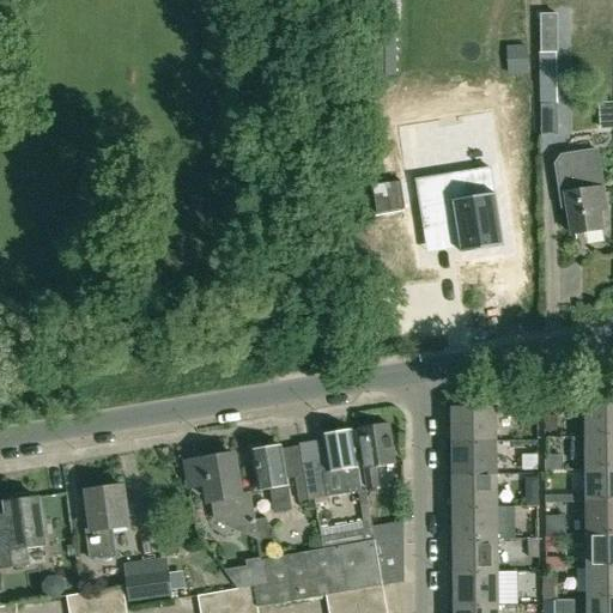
[(396,0),(384,0),(384,76),(396,76),(396,0)]
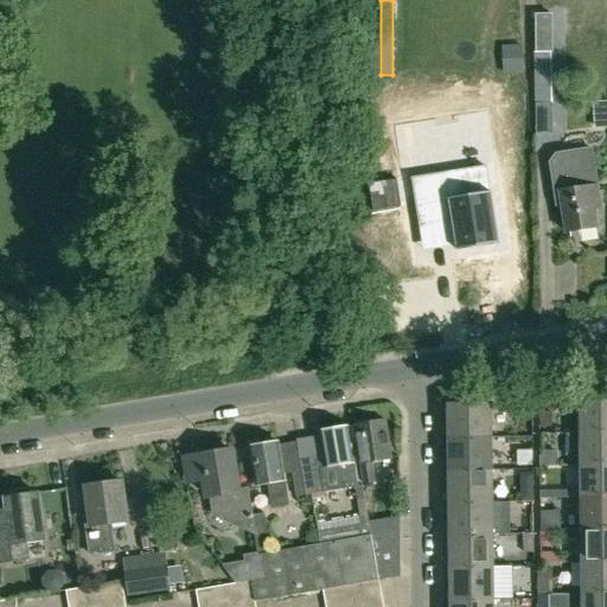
[(537,134),(553,134),(553,53),(551,53),(551,40),(537,40),(537,134)]
